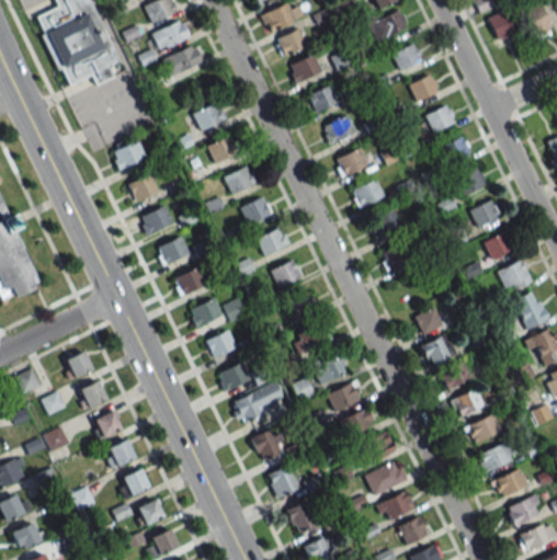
[(36,15),(66,87),(92,76),(95,84),(115,76),(111,65),(118,61),(92,0),(54,0),(57,7),(36,15)]
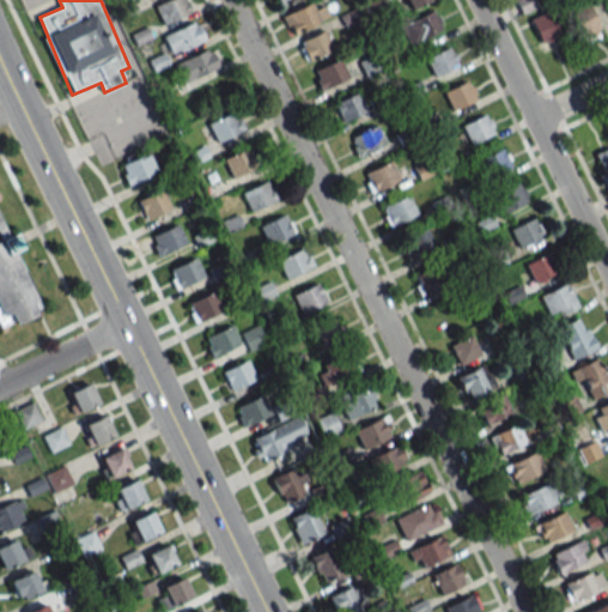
[(170,0),(189,0),(195,11),(165,25),(157,6),(170,0)]
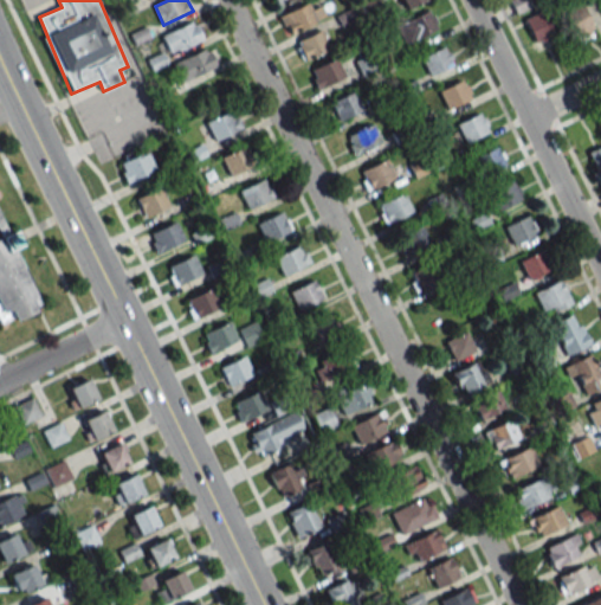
[(402,0),(406,10),(428,1),(427,0),(402,0)]
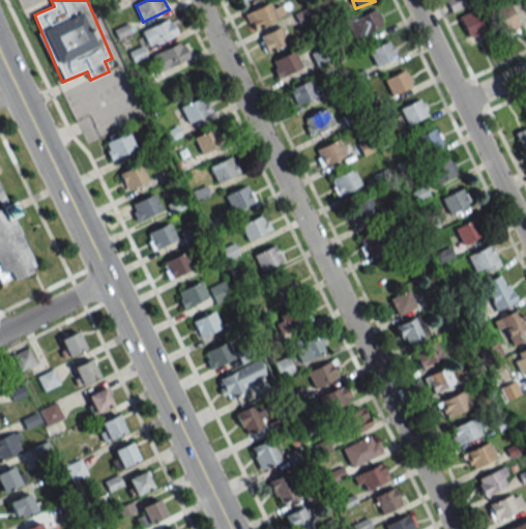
[(454,12),(467,6),(463,0),(453,0),(449,2),(454,12)]
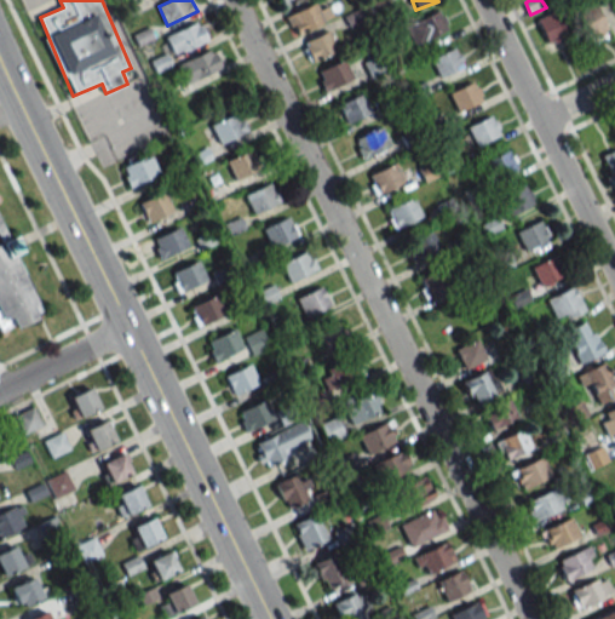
[(322,9),(319,3),(287,19),(297,38),(334,17),(328,5),(322,9)]
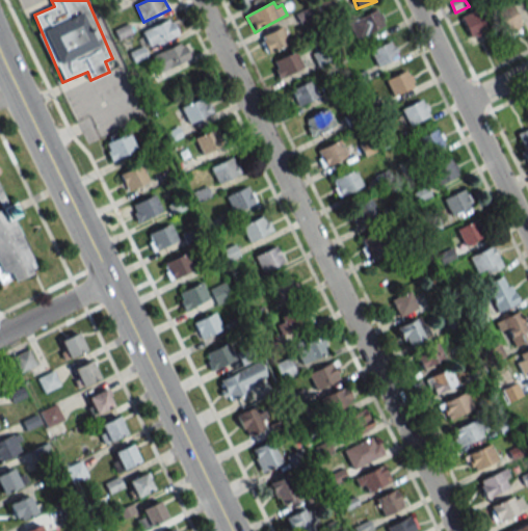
[(523,33),(517,3),(500,6),(506,36),(523,33)]
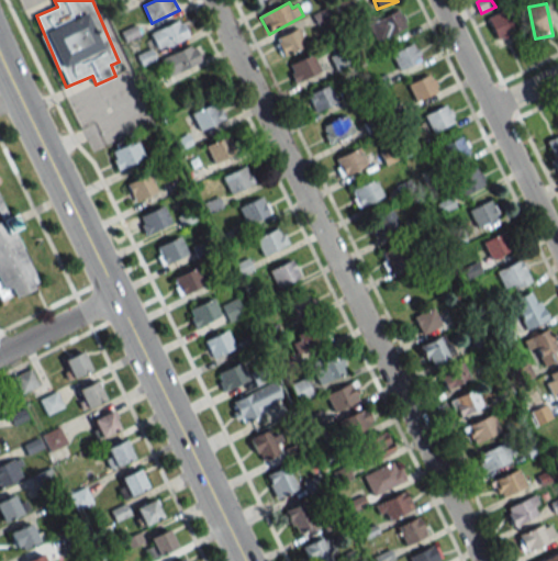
[(410,29),(401,10),(370,23),(379,42),(410,29)]
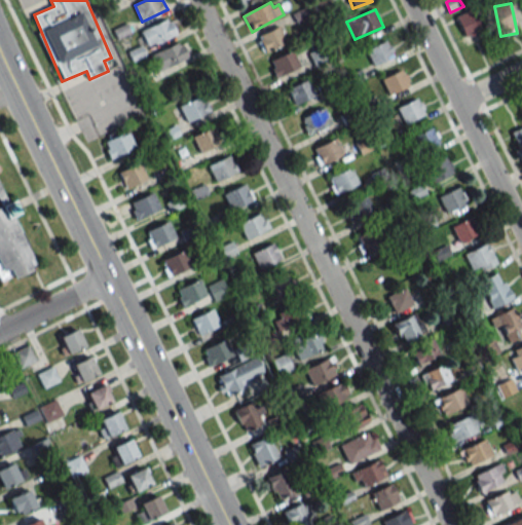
[(458,15),(465,37),(485,31),(479,9),(458,15)]
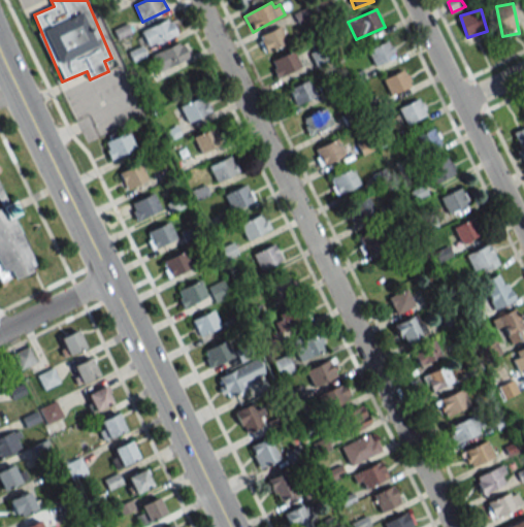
[(169,19),(176,35),(151,47),(143,31),(169,19)]
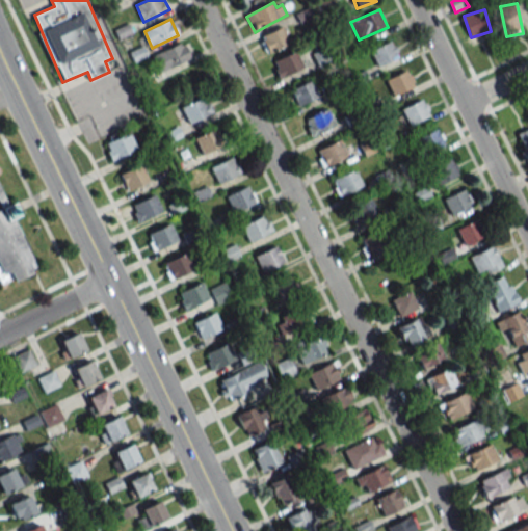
[(269,54),(292,44),(284,27),(261,37),(269,54)]
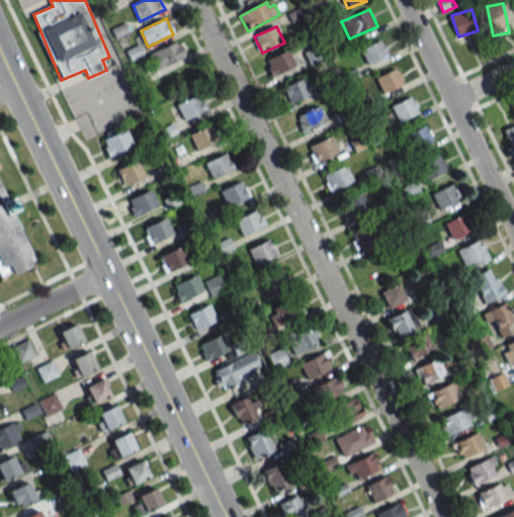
[(391,56),(382,40),(362,50),(369,65),(391,56)]
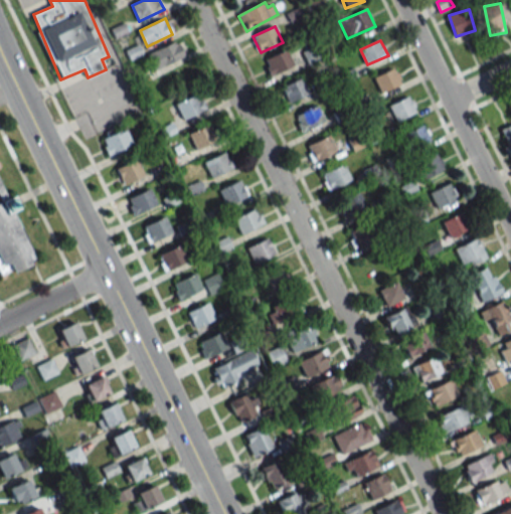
[(173,43),(181,59),(156,70),(148,55),(173,43)]
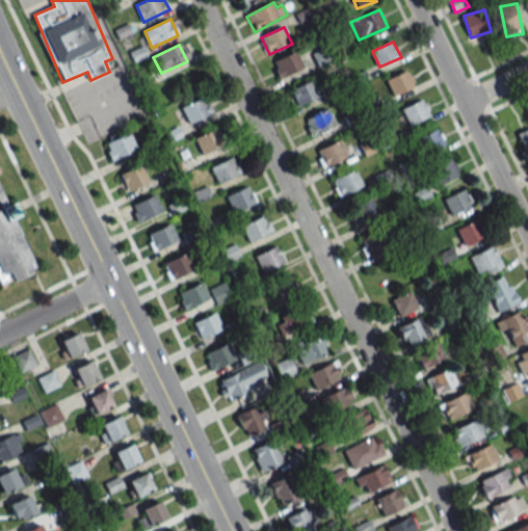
[(305,68),(297,52),(273,62),(281,79),(305,68)]
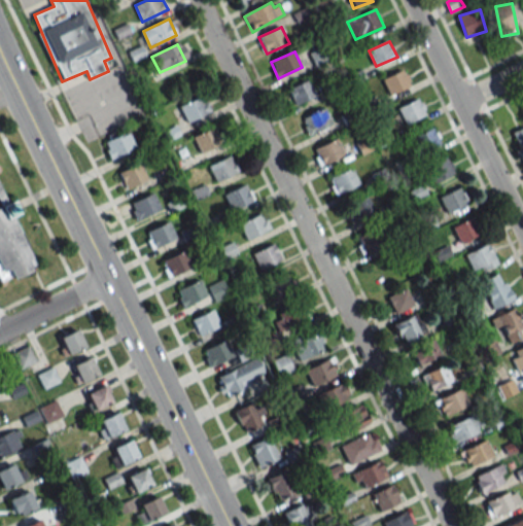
[(383,81),(393,97),(414,84),(405,68),(383,81)]
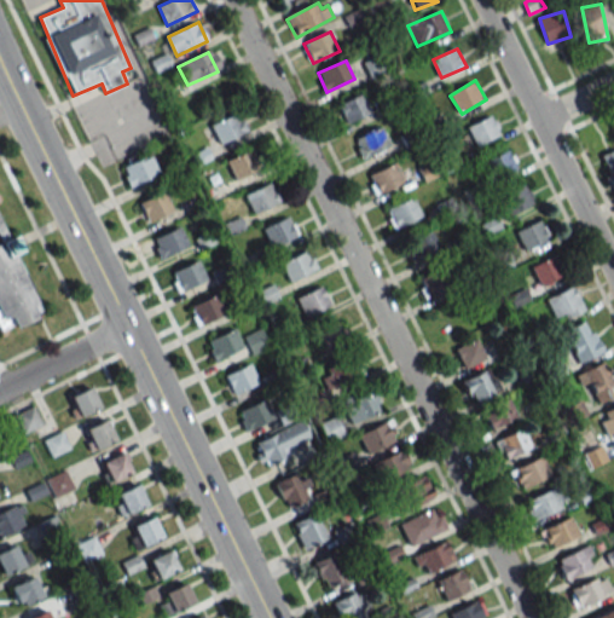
[(340,105),(348,123),(375,110),(365,93),(340,105)]
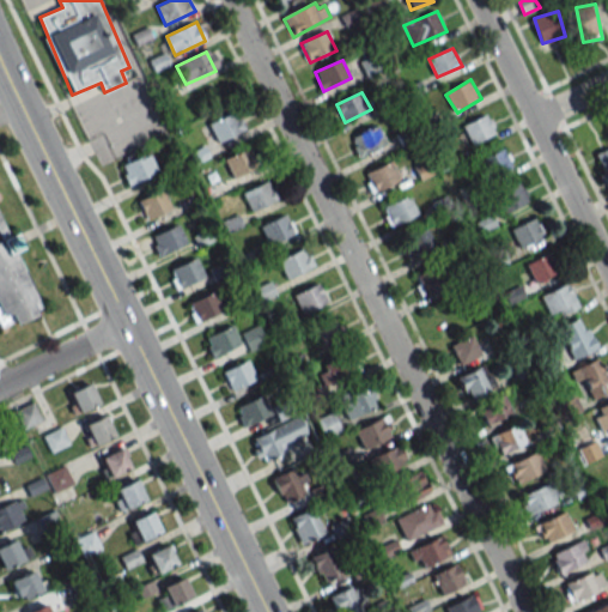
[(241,110),(249,129),(219,143),(211,123),(241,110)]
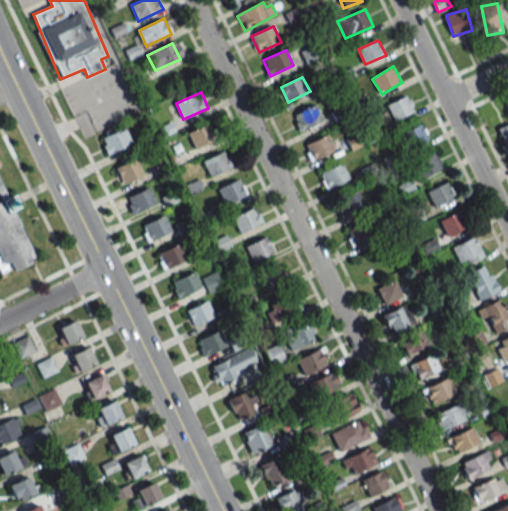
[(388,106),(396,121),(418,111),(410,95),(388,106)]
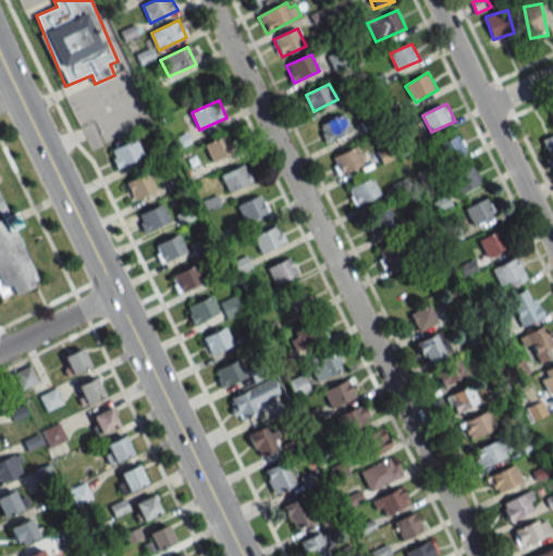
[(354,131),(345,114),(319,126),(328,144),(354,131)]
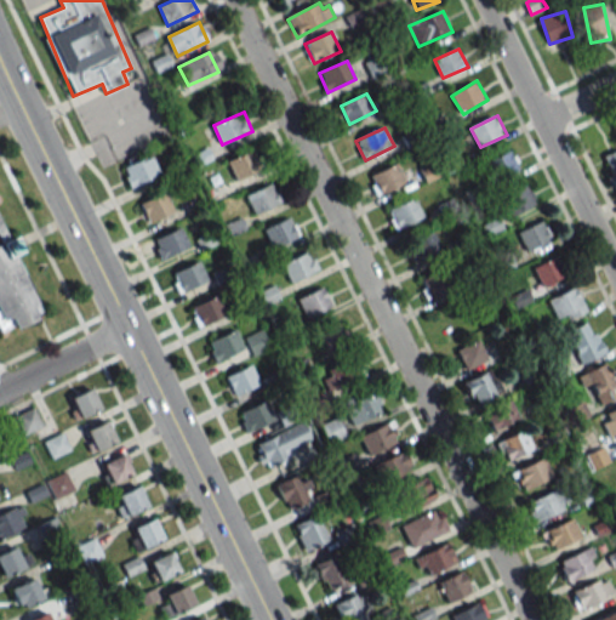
[(520,171),(513,152),(488,161),(496,182),(520,171)]
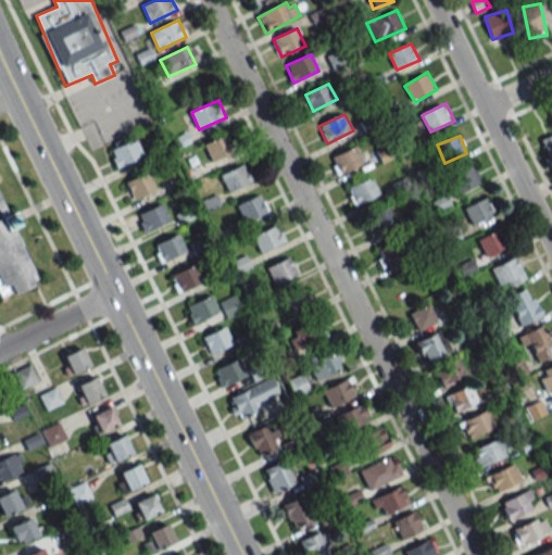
[(211,144),(217,160),(234,152),(227,137),(211,144)]
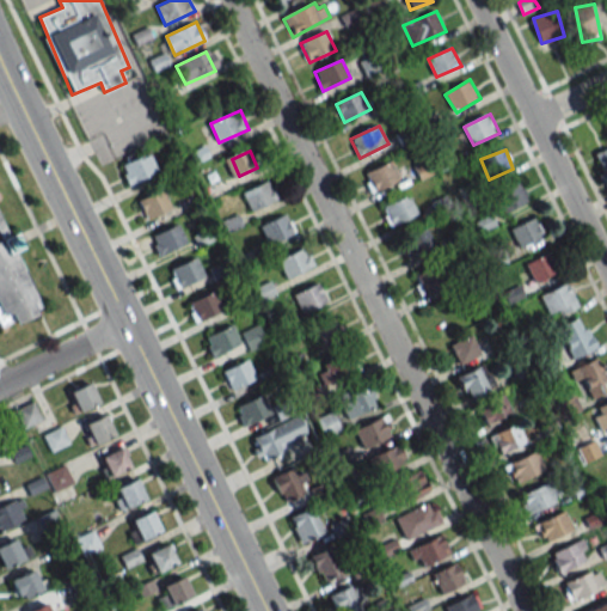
[(122,166),(129,185),(157,173),(149,156),(122,166)]
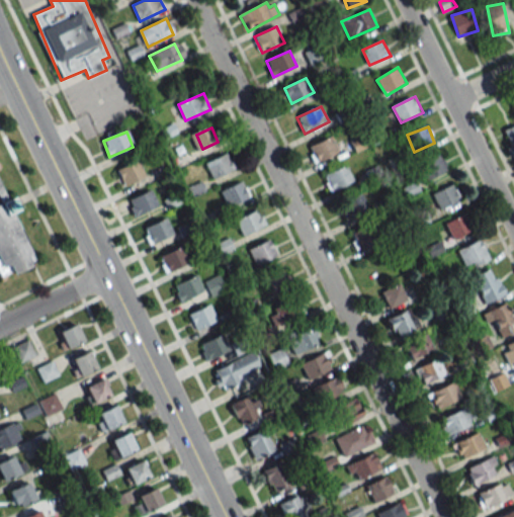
[(309,148),(318,163),(340,152),(331,137),(309,148)]
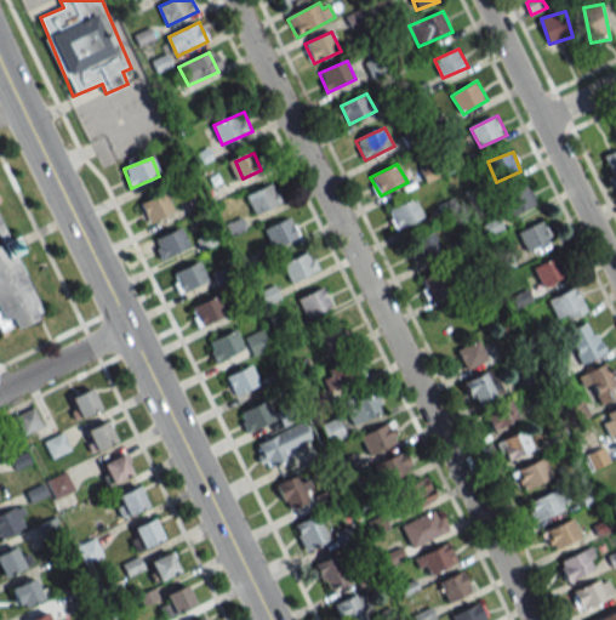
[(257,216),(284,202),(274,183),(247,197),(257,216)]
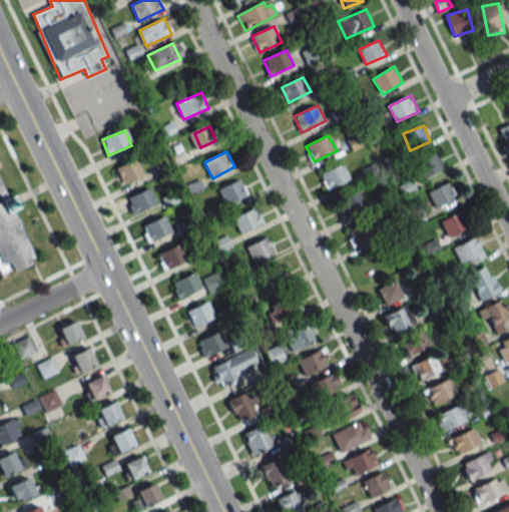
[(445,169),(437,153),(417,163),(425,179),(445,169)]
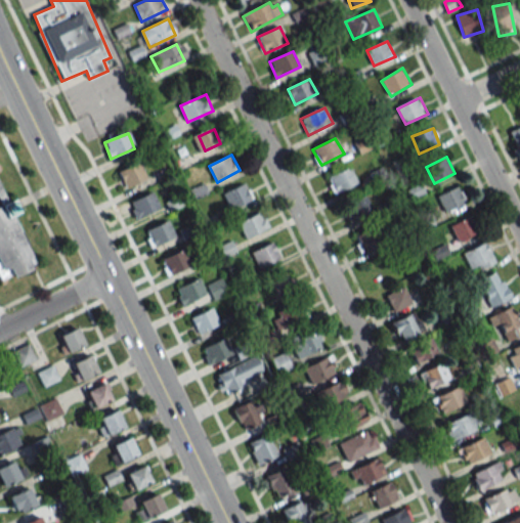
[(119,173),(127,188),(148,178),(140,162),(119,173)]
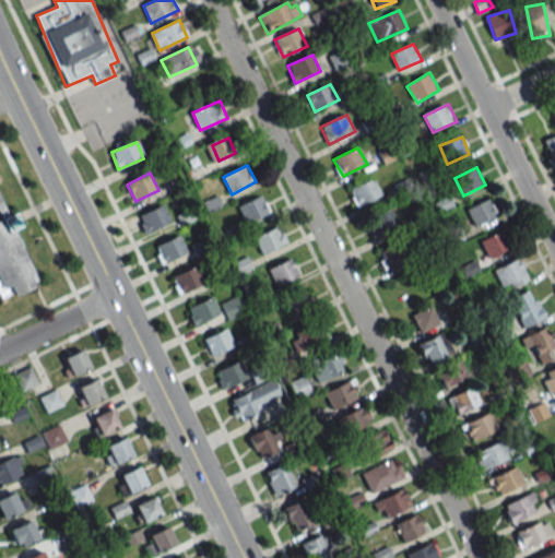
[(350,189),(356,206),(384,197),(376,179),(350,189)]
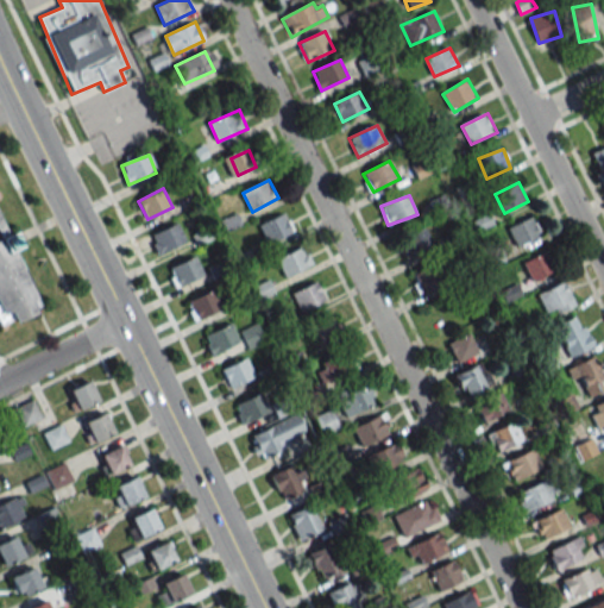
[(0,323),(1,326),(41,311),(0,206),(0,323)]
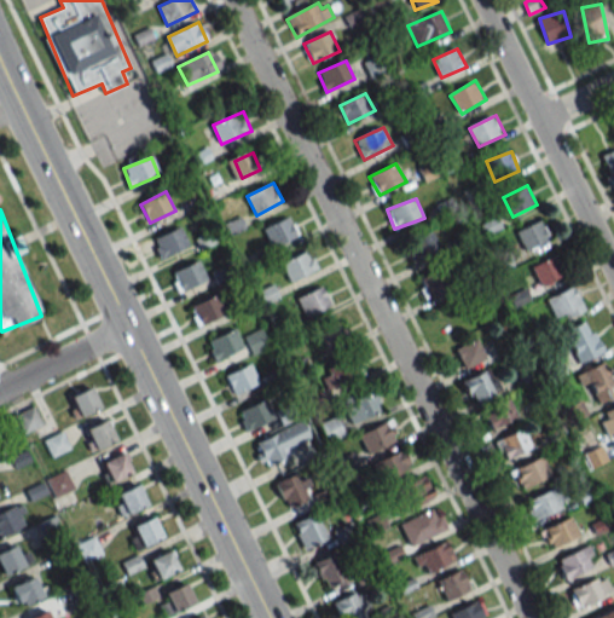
[(273,249),(300,237),(291,218),(265,229),(273,249)]
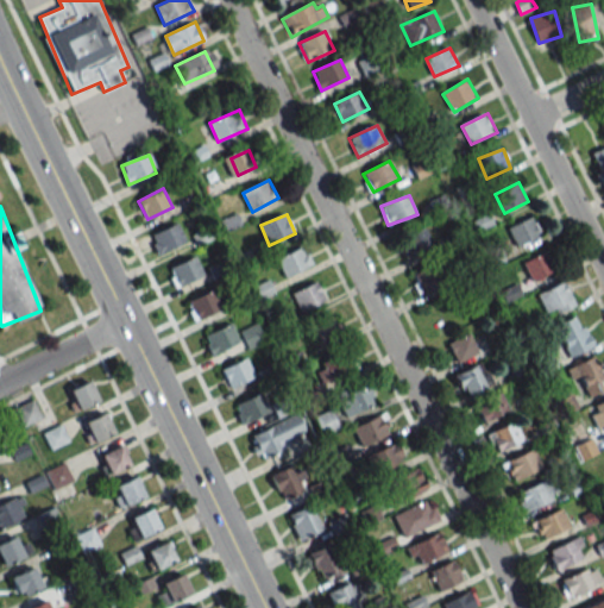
[(509,229),(518,248),(543,236),(534,217),(509,229)]
